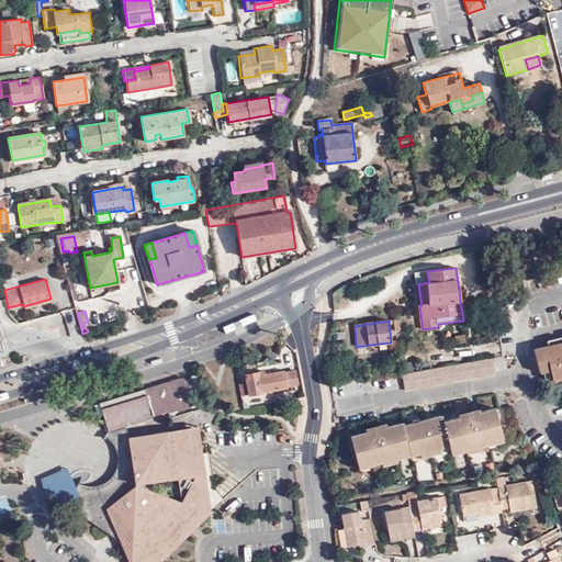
[(561,337),(547,341),(548,347),(549,348),(561,344),(561,337)]
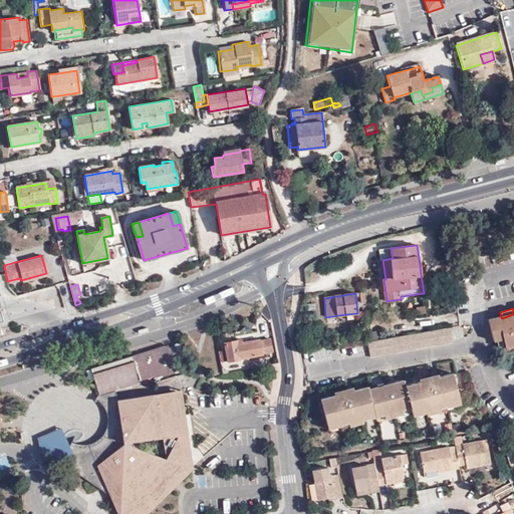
[(315,312),(307,314),(307,321),(316,319),(315,312)]
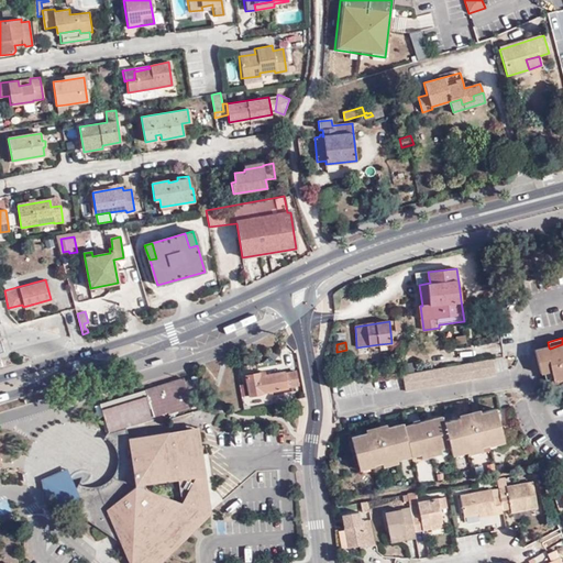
[(536,351),(537,357),(541,373),(544,373),(551,371),(553,378),(553,382),(562,378),(562,344),(550,349),(549,348),(536,351)]
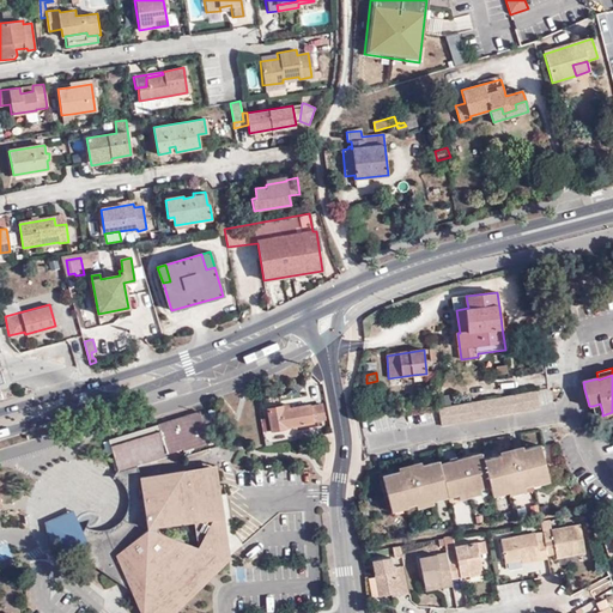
[(539,410),(535,392),(495,399),(450,406),(439,407),(442,426),(539,410)]
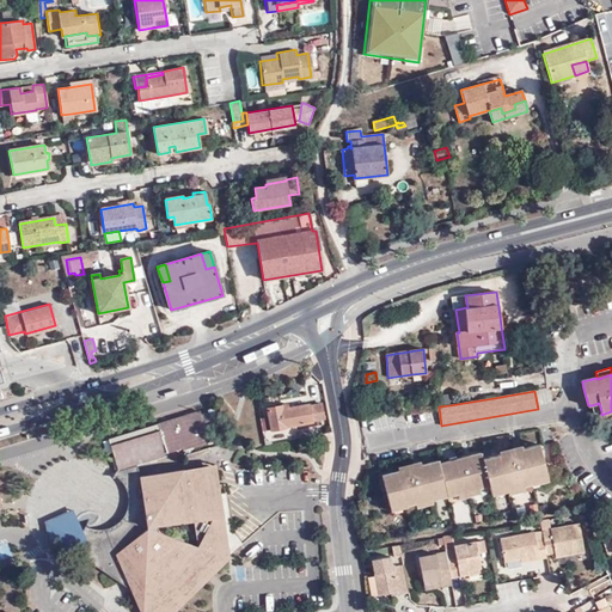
[(439,407),(450,405),(448,395),(438,397),(439,407)]
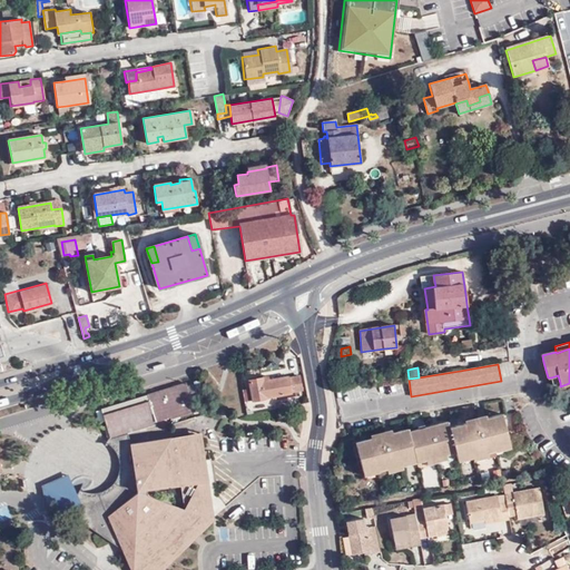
[(263,382),(262,379),(249,380),(254,401),(267,399),(267,397),(292,394),(292,392),(302,390),(300,376),(290,379),(290,376),(269,381),(263,382)]
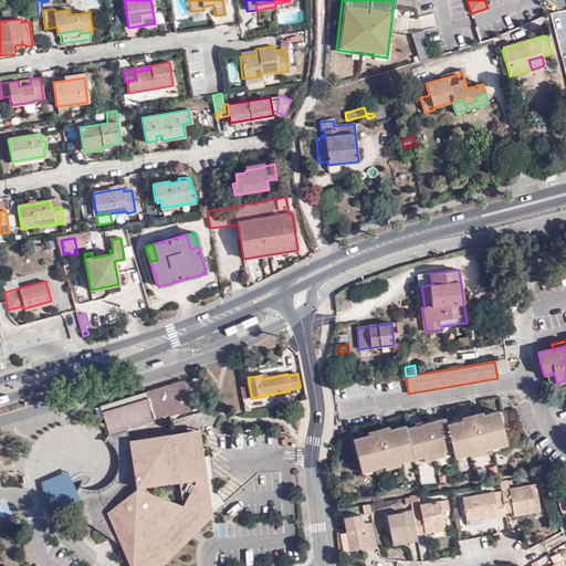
[(194,406),(185,379),(100,407),(108,433),(194,406)]
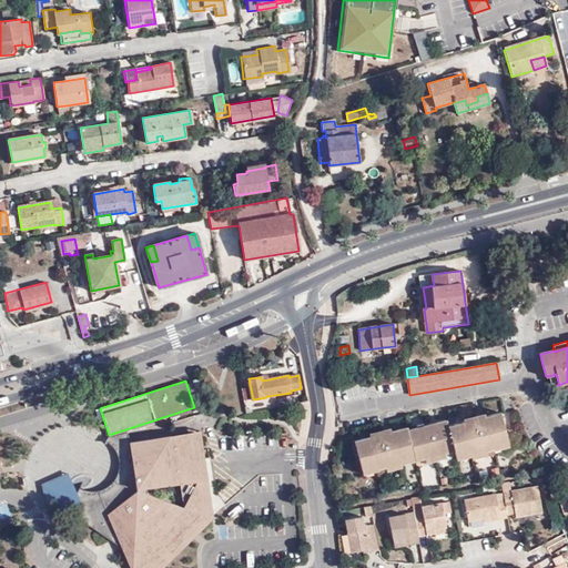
[(407,427),(393,432),(394,435),(386,437),(385,433),(356,440),(362,469),(377,466),(378,467),(401,463),(401,459),(415,457),(415,459),(455,449),(455,453),(469,449),(470,452),(494,446),(494,444),(508,440),(500,412),(486,416),(486,421),(478,422),(478,417),(448,425),(447,419),(437,422),(438,426),(433,427),(432,423),(408,429),(407,427)]
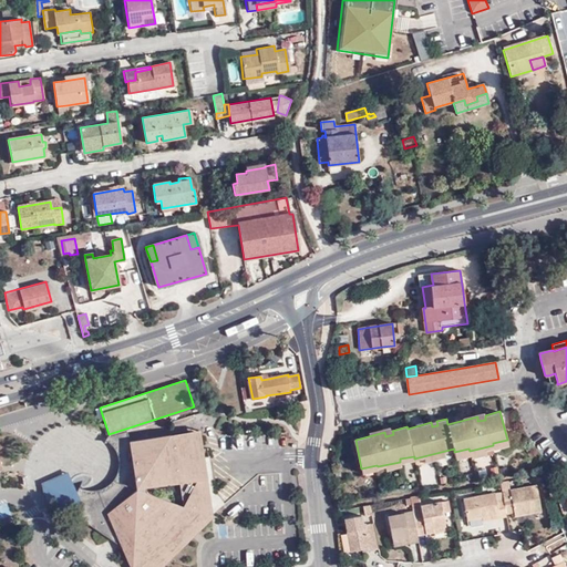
[(80,487),(78,492),(84,494),(90,494),(98,494),(104,493),(112,488),(115,484),(121,478),(123,472),(124,464),(124,459),(122,453),(120,449),(116,443),(130,440),(127,431),(111,435),(106,440),(110,442),(112,444),(115,449),(117,453),(120,460),(120,467),(117,475),(114,477),(113,482),(107,486),(102,490),(95,491),(89,491),(80,487)]
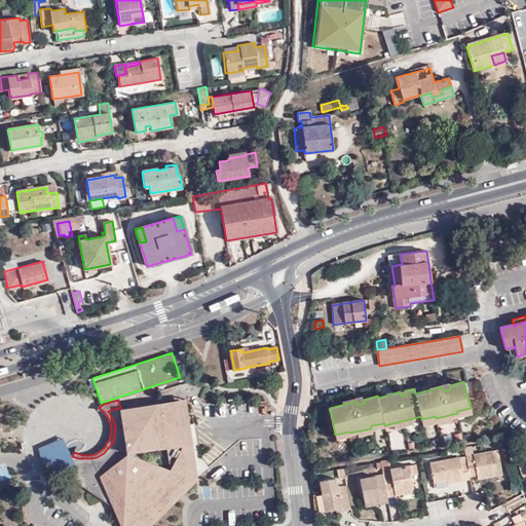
[(83,481),(82,486),(105,501),(114,508),(121,525),(151,525),(184,494),(198,480),(193,448),(186,403),(140,407),(123,409),(121,409),(120,408),(108,411),(111,416),(113,420),(115,425),(115,430),(114,438),(112,444),(107,449),(104,453),(97,457),(90,458),(83,458),(78,458),(72,456),(72,457),(71,459),(66,462),(67,465),(72,473),(71,476),(73,477),(83,481)]
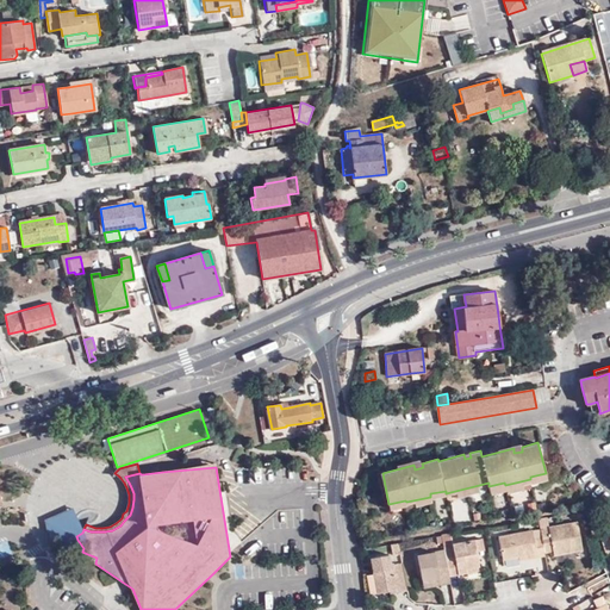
[(51,549),(75,545),(78,540),(76,536),(82,533),(83,530),(74,508),(45,520),(51,549)]
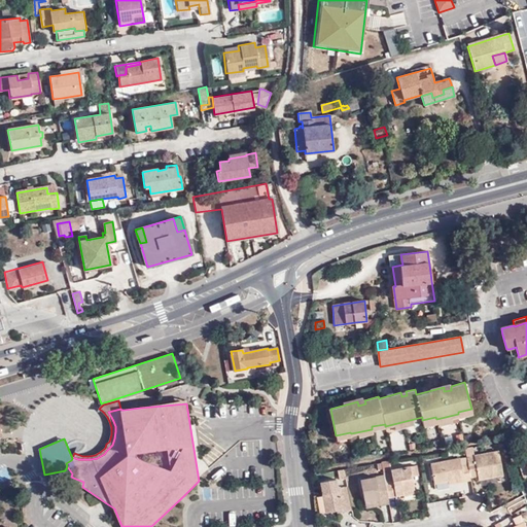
[(498,451),(465,457),(467,465),(469,479),(477,477),(478,480),(502,476),(498,451)]
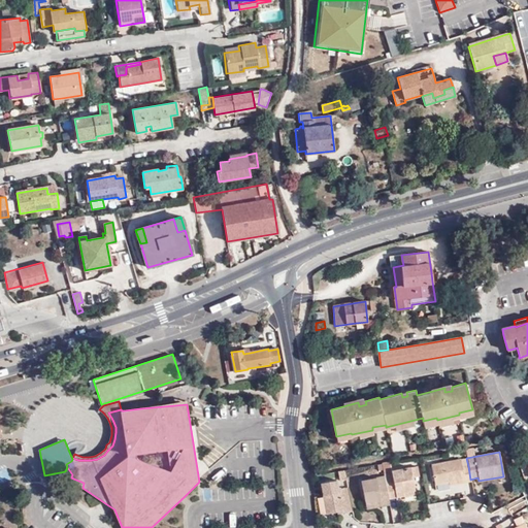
[(468,466),(466,458),(459,459),(461,467),(468,466)]
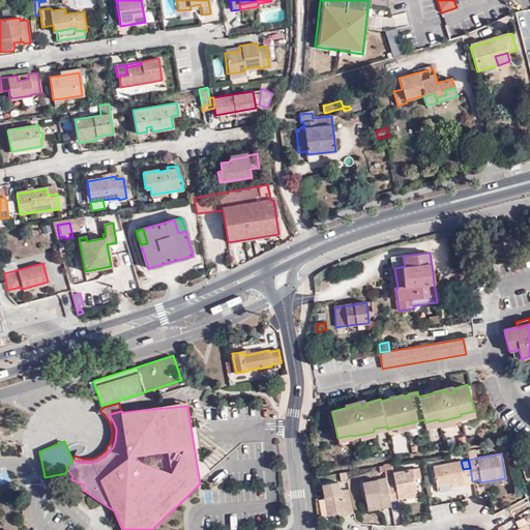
[(466,483),(472,482),(472,481),(470,468),(463,469),(461,461),(432,466),(435,484),(448,482),(465,479),(466,483)]
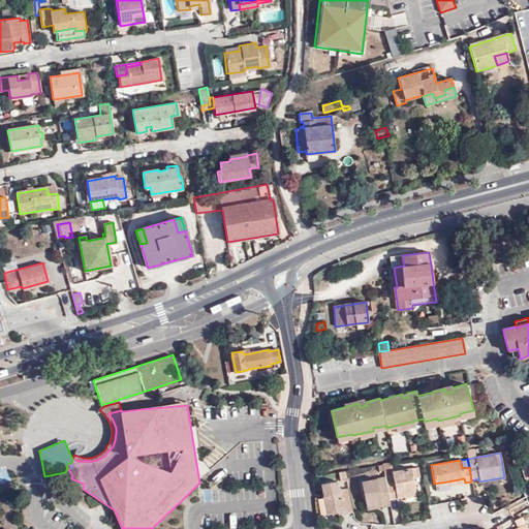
[(385,485),(389,499),(403,496),(403,493),(414,490),(410,467),(391,471),(392,474),(393,484),(385,485)]
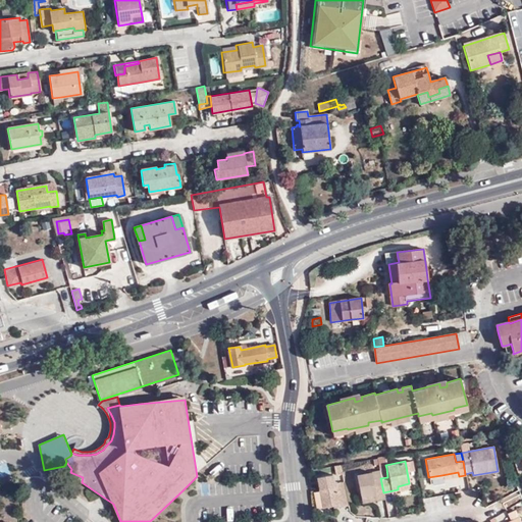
[(62,470),(69,474),(72,473),(70,472),(71,469),(66,462),(64,466),(62,470)]
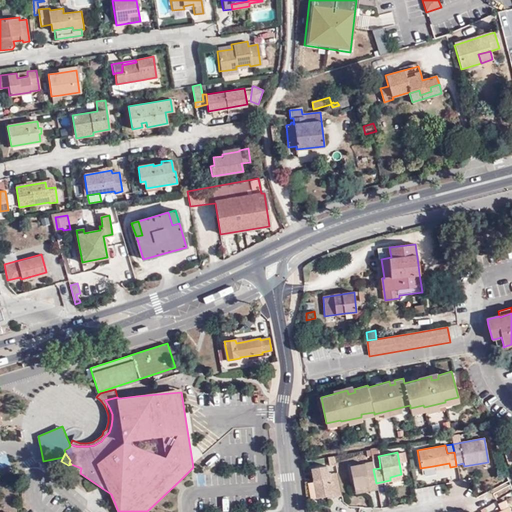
[(333,454),(326,456),(328,465),(335,463),(333,454)]
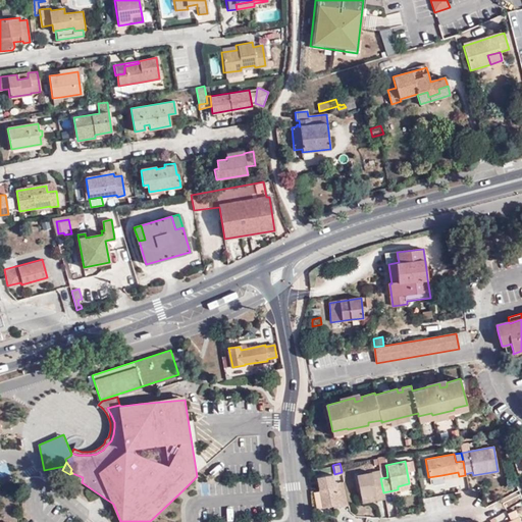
[(382,469),(379,470),(380,478),(387,477),(386,468),(382,469)]
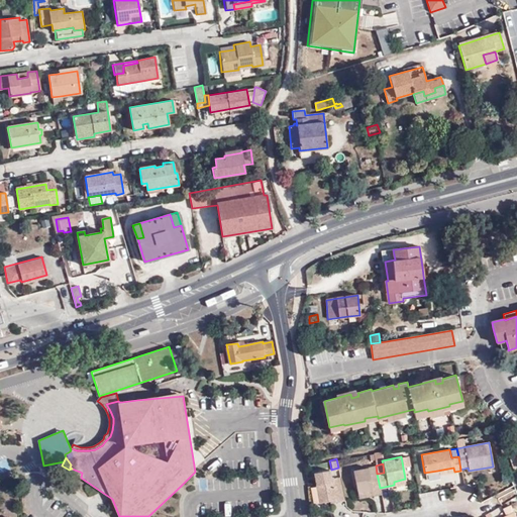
[(373,495),(381,494),(380,488),(377,474),(376,466),(352,471),(356,491),(371,488),(373,495)]
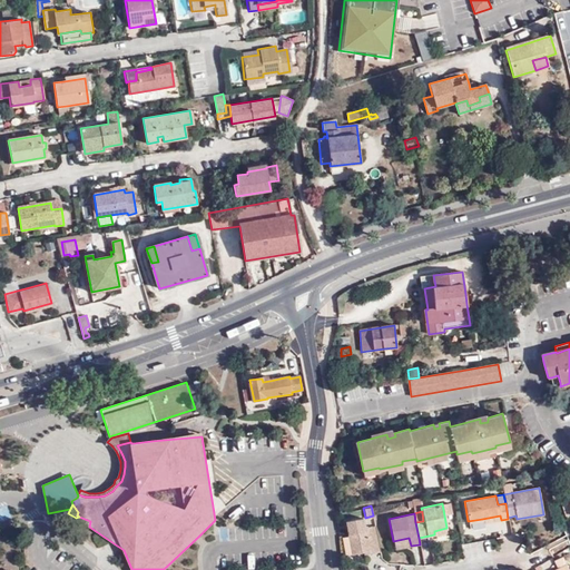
[(79,517),(76,518),(89,527),(90,521),(79,517)]
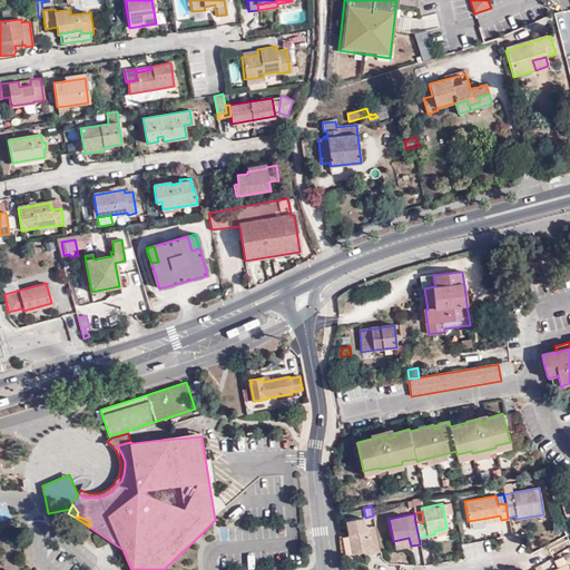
[(380,551),(375,526),(363,527),(361,518),(345,520),(349,536),(352,553),(363,551),(370,550),(371,552),(380,551)]
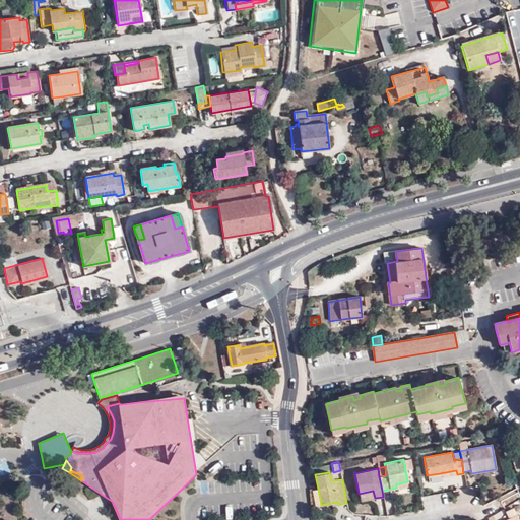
[(360,501),(375,498),(373,491),(359,494),(360,501)]
